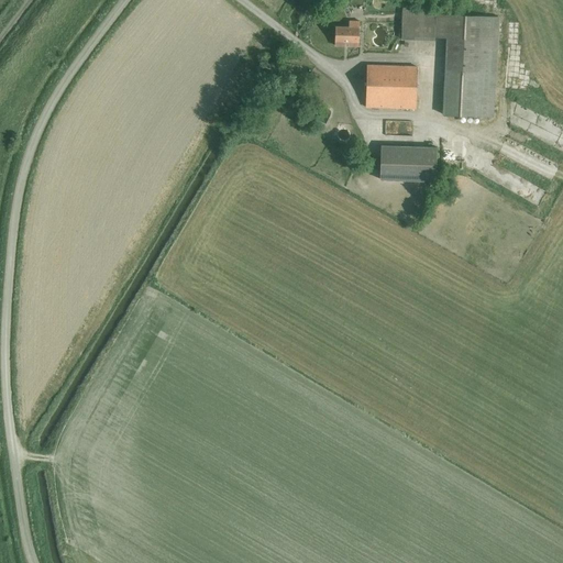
[(433,37),(433,35),(446,35),(442,116),(493,118),(497,17),(435,13),(435,3),(400,2),(399,36),(433,37)]
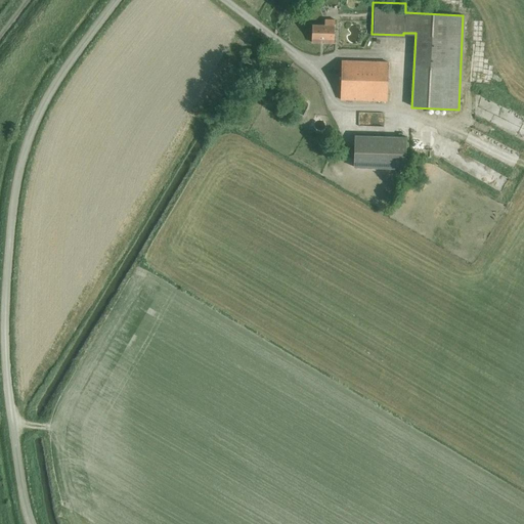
[(324,18),(324,24),(323,26),(311,26),(311,39),(334,40),(334,18),(324,18)]
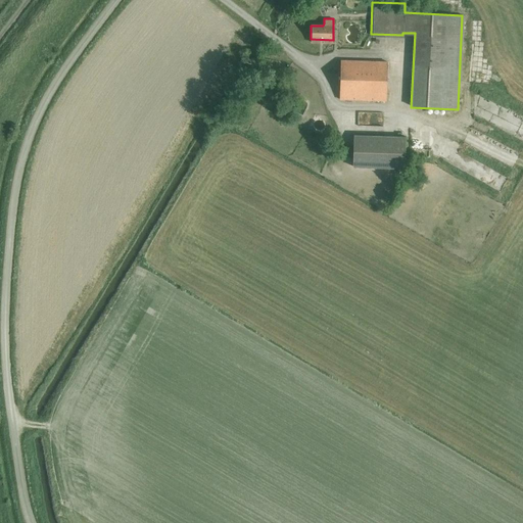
[(340,100),(385,101),(386,62),(341,61),(340,100)]
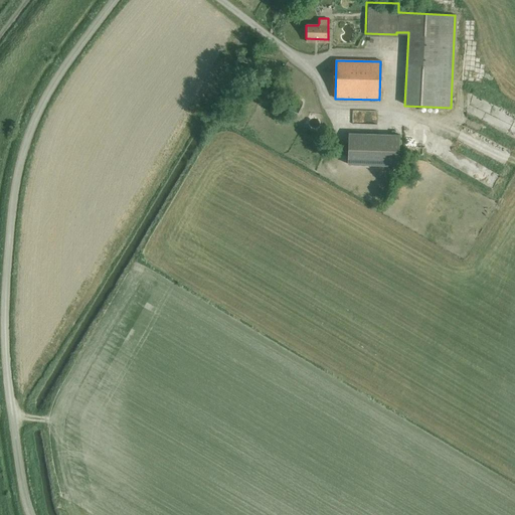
[(362,122),(363,109),(355,109),(354,121),(362,122)]
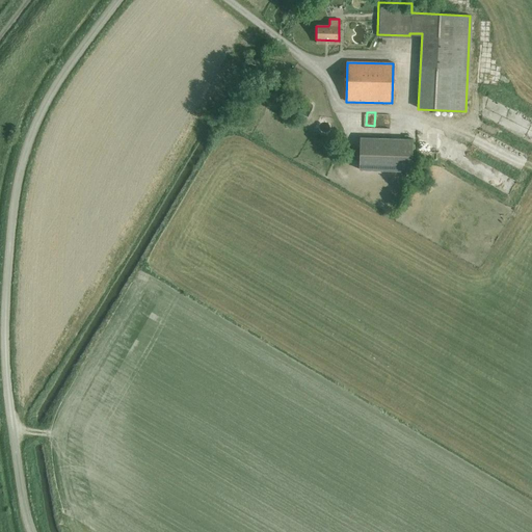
[(411,171),(413,140),(360,139),(358,170),(400,171),(400,178),(408,178),(409,171),(411,171)]
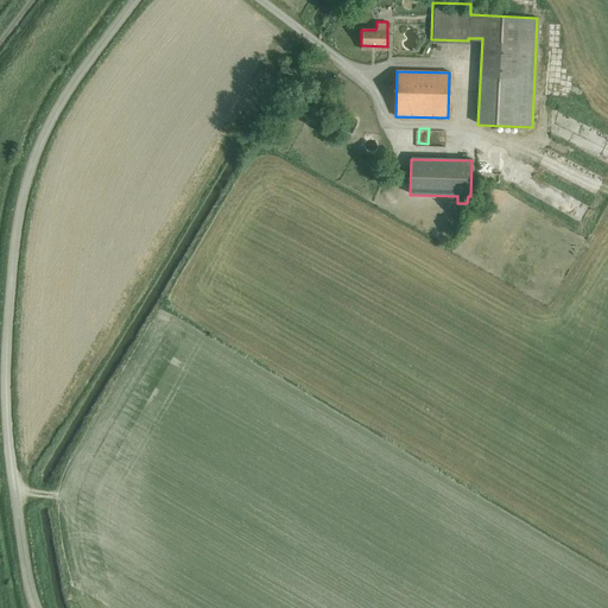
All buildings are outlined.
